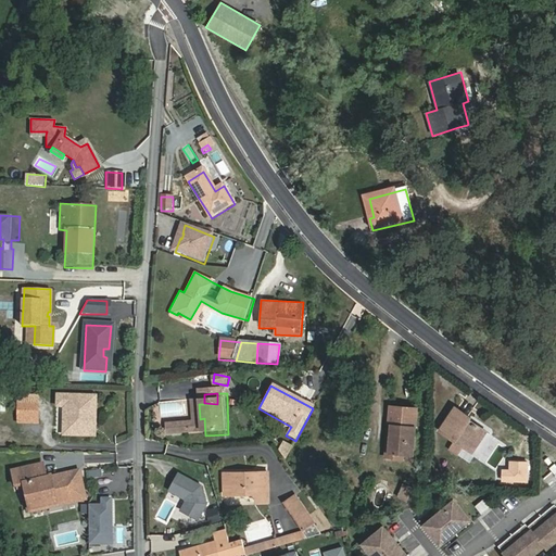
[(88,397),(51,395),(50,406),(57,406),(55,434),(78,437),(79,407),(88,408),(88,397)]
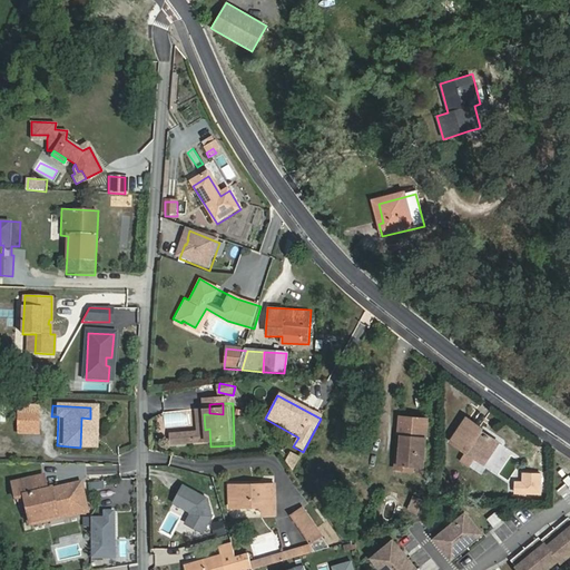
[(33,413),(15,413),(15,441),(33,441),(33,413)]
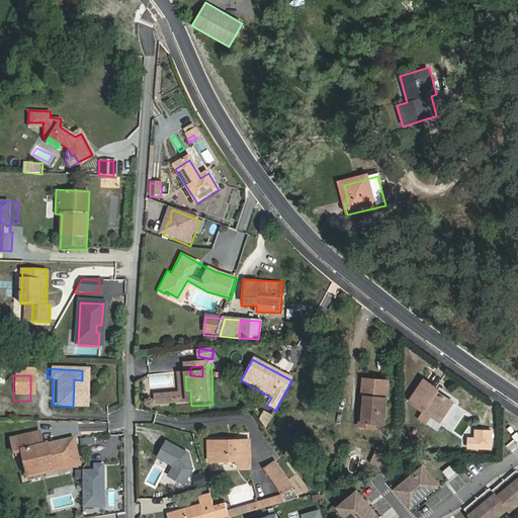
[(363,393),(360,417),(382,419),(386,378),(364,375),(363,393)]
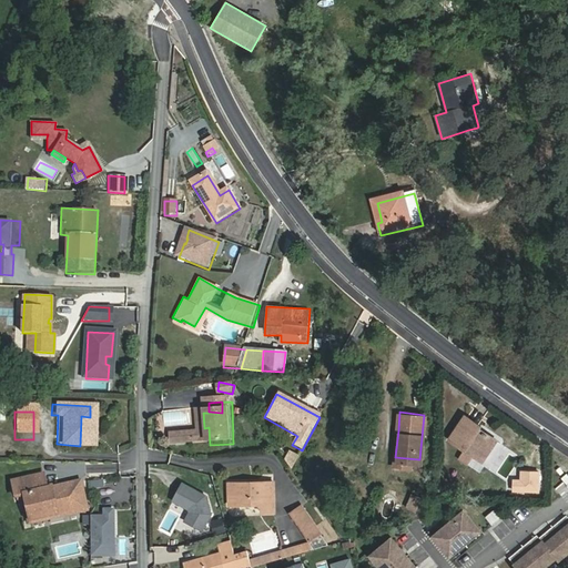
[(210,445),(209,427),(204,428),(203,413),(201,413),(201,435),(174,435),(174,438),(195,437),(196,445),(210,445)]
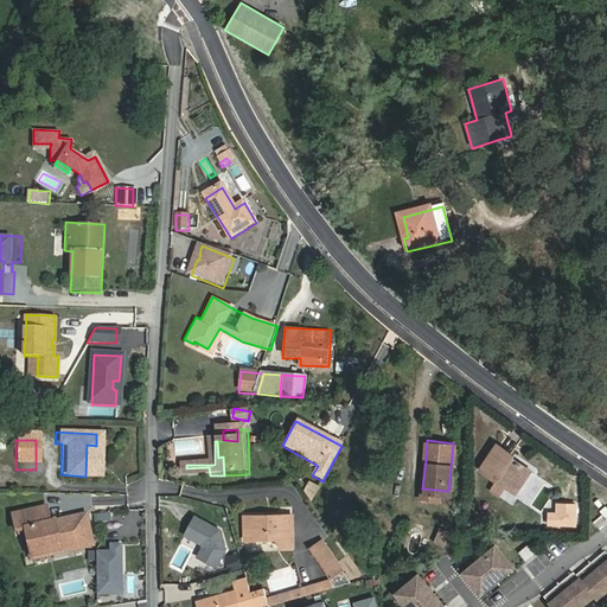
[(517,491),(531,467),(517,459),(517,460),(511,457),(513,452),(497,442),(481,467),(517,491)]
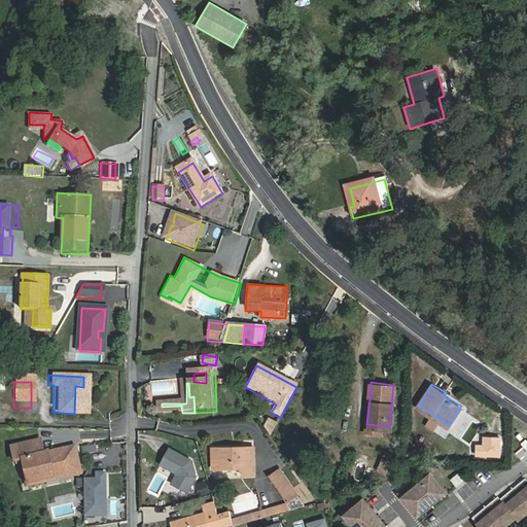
[(83,387),(75,386),(74,414),(82,414),(83,387)]
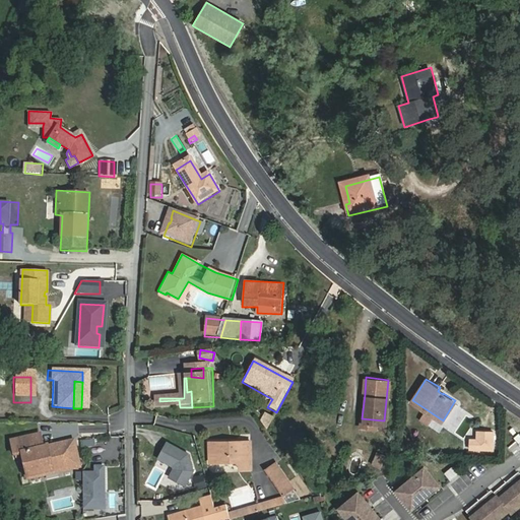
[(426,409),(421,415),(429,420),(434,414),(426,409)]
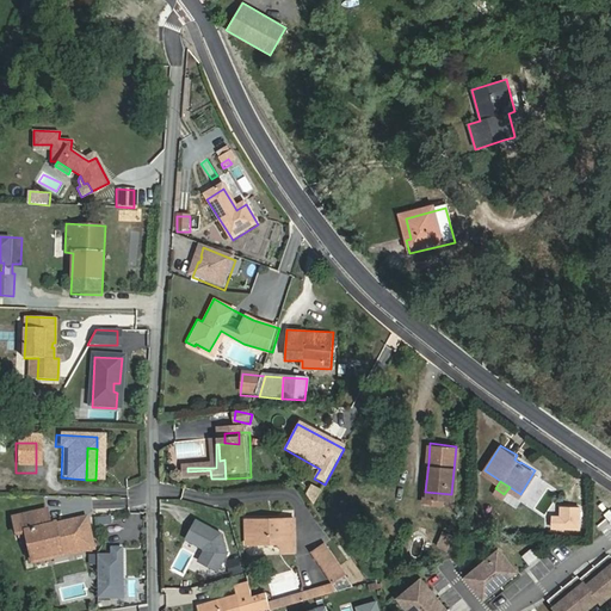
[(306,497),(318,503),(323,488),(312,483),(306,497)]
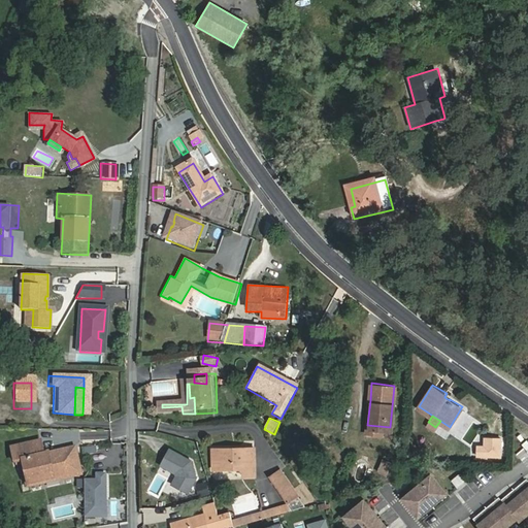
[(446,439),(450,431),(440,426),(435,433),(446,439)]
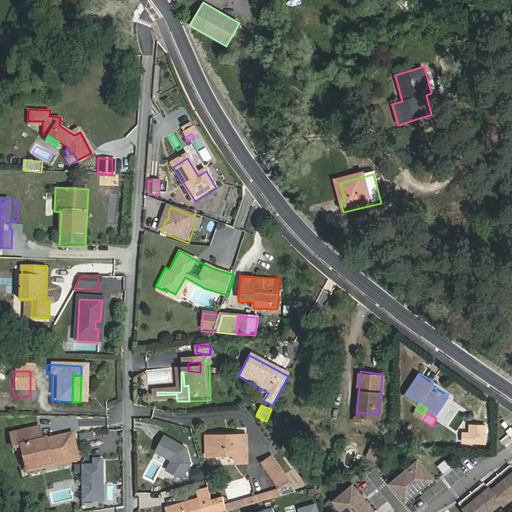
[(474,430),(467,430),(467,439),(490,440),(490,422),(474,422),(474,430)]
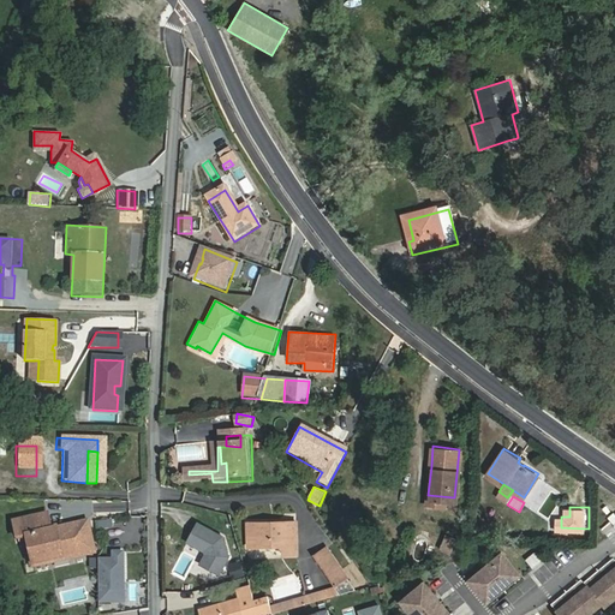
[(19,535),(27,562),(87,549),(79,521),(43,530),(40,514),(7,523),(10,537),(19,535)]
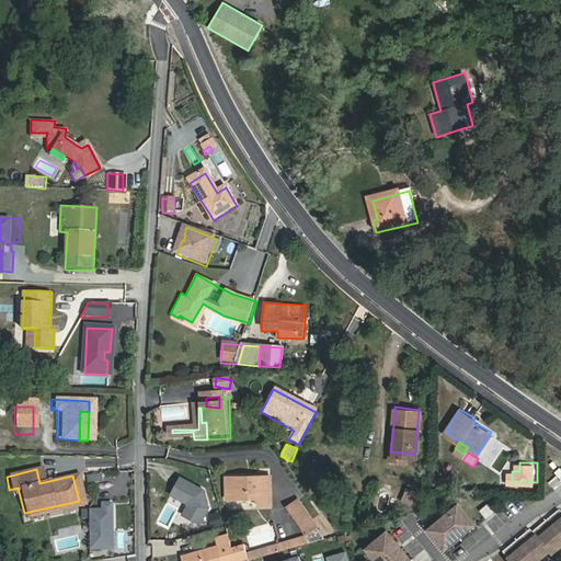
[(189,494),(171,483),(160,500),(175,510),(176,513),(170,523),(185,533),(197,515),(193,497),(189,499),(189,494)]
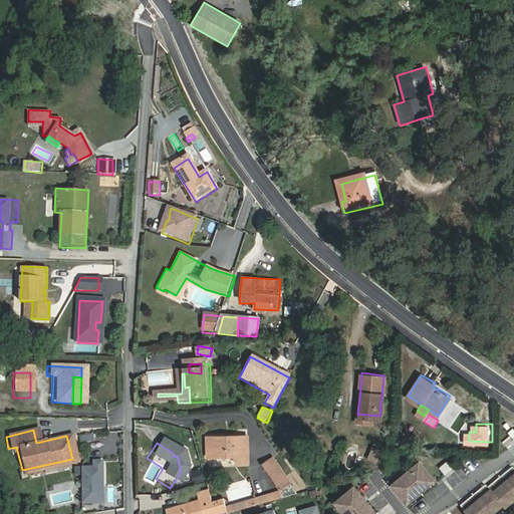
[(239,448),(199,447),(198,467),(224,468),(227,471),(227,475),(238,475),(239,448)]
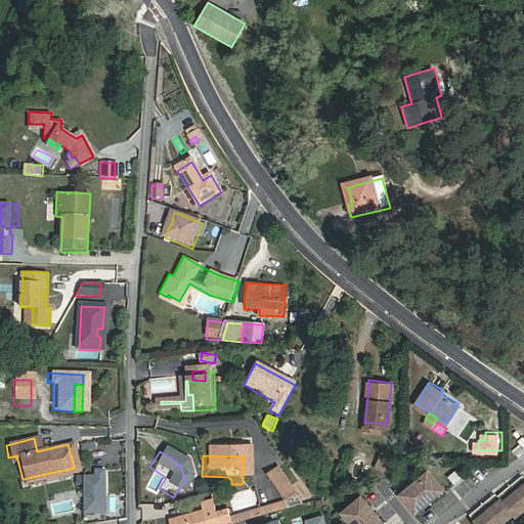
[(75,472),(74,509),(95,509),(96,467),(87,466),(87,472),(75,472)]
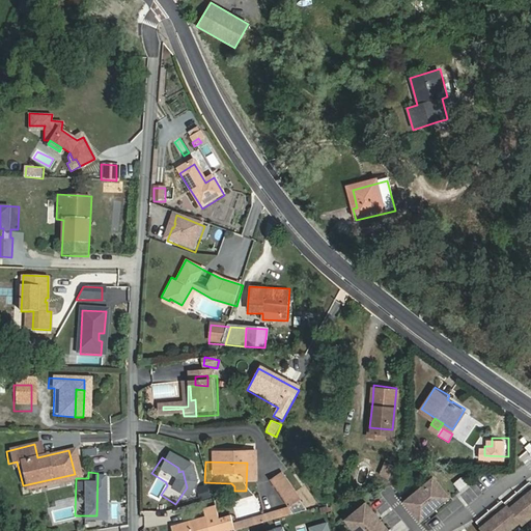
[(202,500),(213,497),(208,483),(198,486),(202,500)]
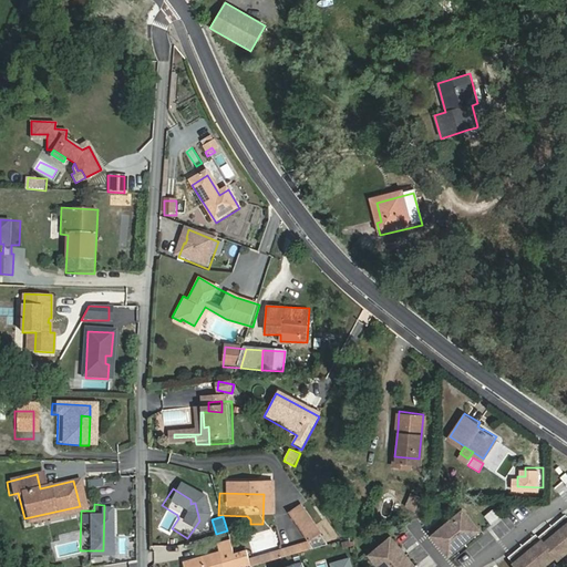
[(296,516),(285,523),(299,550),(311,543),(296,516)]
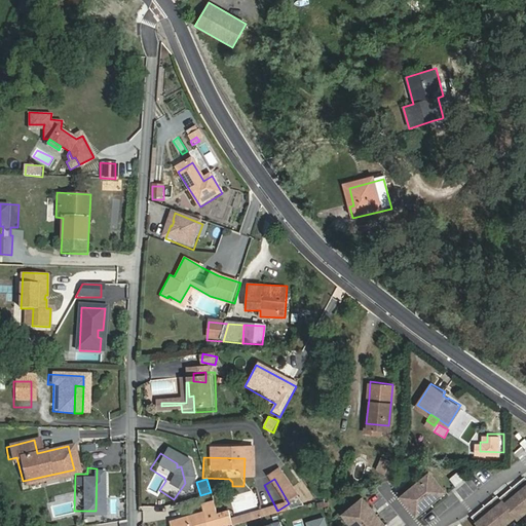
[(459,486),(453,479),(445,486),(451,493),(459,486)]
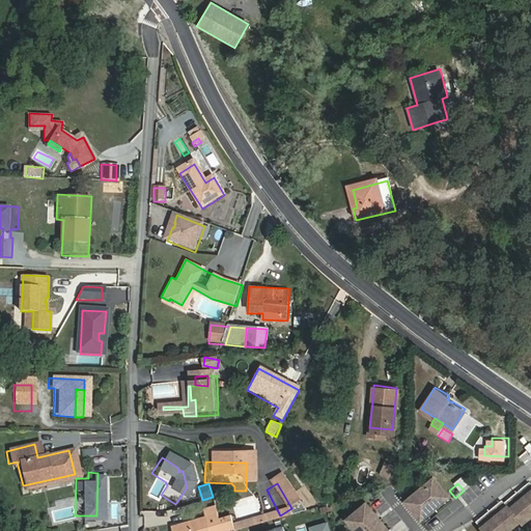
[(400,508),(416,527),(423,521),(436,509),(443,504),(428,485),(417,495),(426,506),(421,510),(412,499),(400,508)]
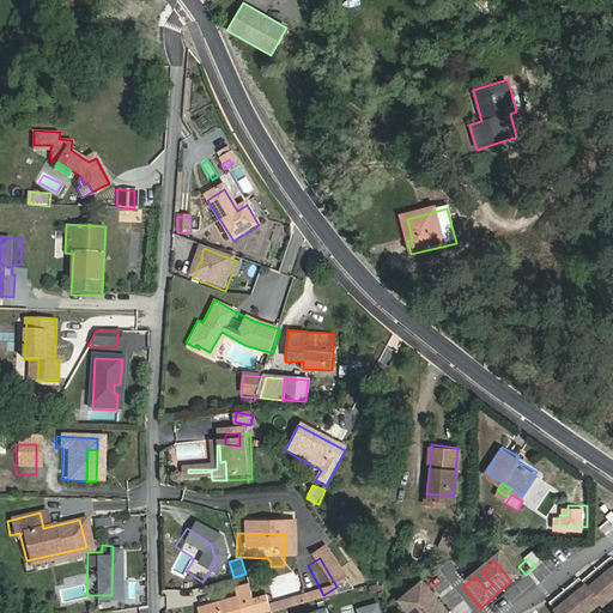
[(612,574),(608,569),(600,575),(598,572),(583,584),(586,587),(578,593),(576,590),(569,596),(566,593),(552,605),(554,608),(547,612),(593,612),(594,612),(599,612),(605,608),(602,606),(610,600),(612,598),(612,574)]
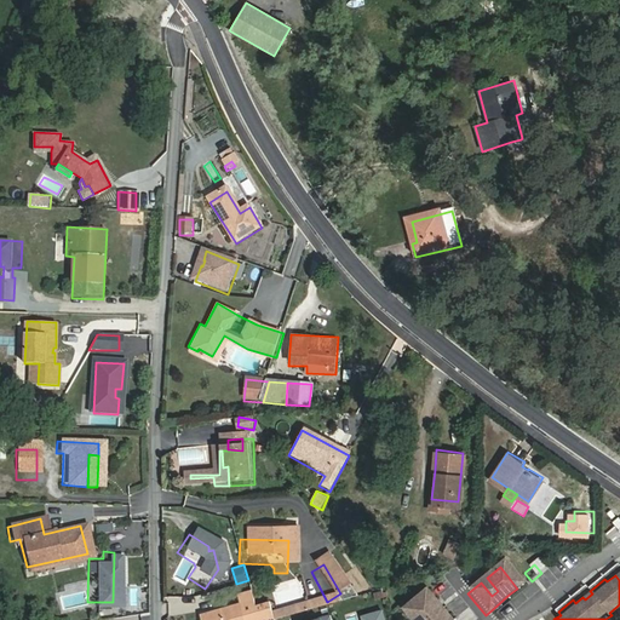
[(487,578),(481,583),(492,596),(498,591),(487,578)]
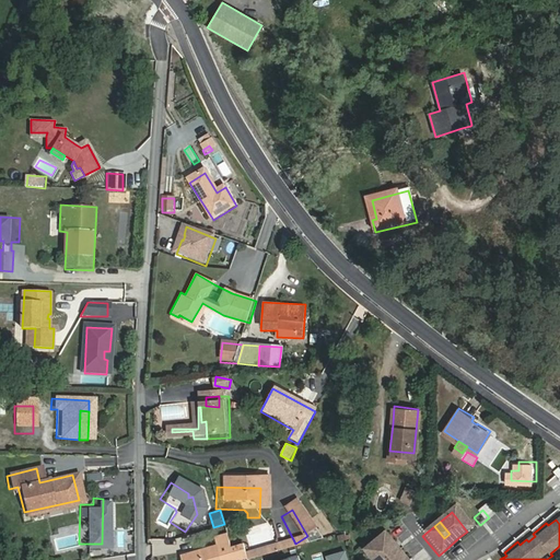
[(459,537),(463,541),(470,535),(467,532),(459,537)]
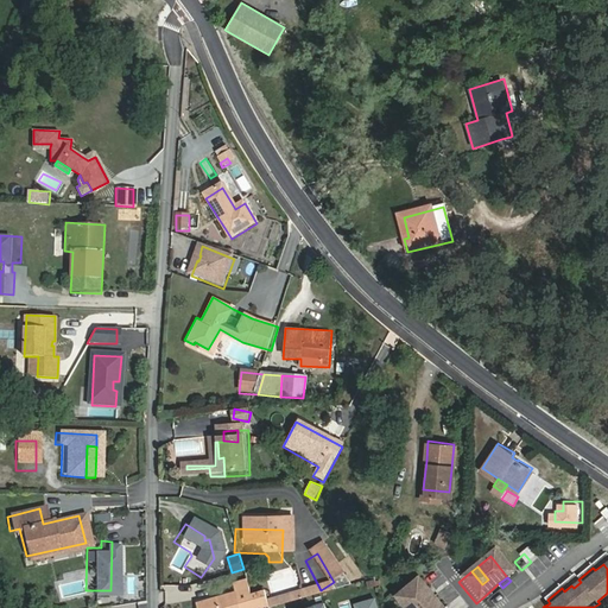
[(321,590),(251,607),(293,607),(342,596),(334,582),(321,590)]
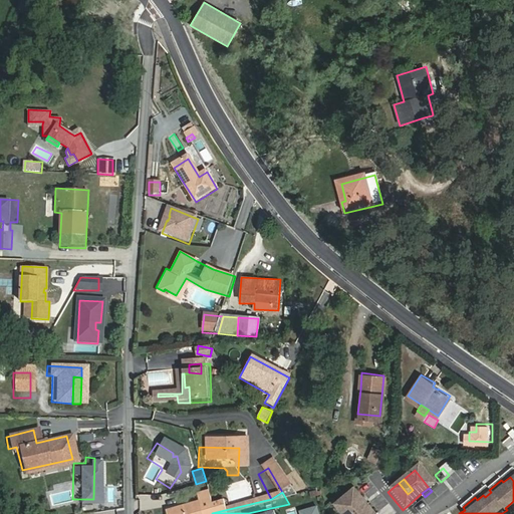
[(196,493),(185,496),(187,505),(189,513),(212,513),(211,507),(200,510),(196,493)]
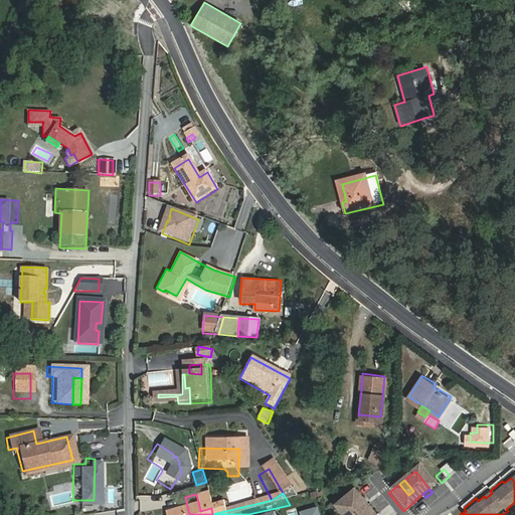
[(366,514),(363,511),(358,514),(348,514),(359,506),(350,495),(333,510),(337,514),(366,514)]
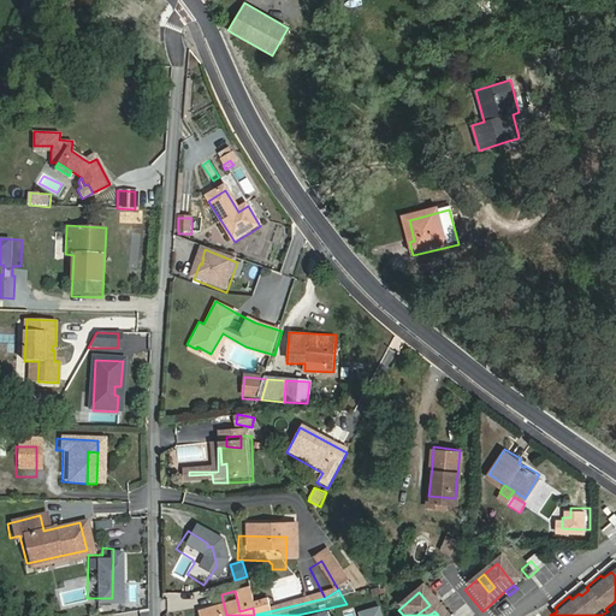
[(493,608),(491,604),(483,611),(485,615),(493,608)]
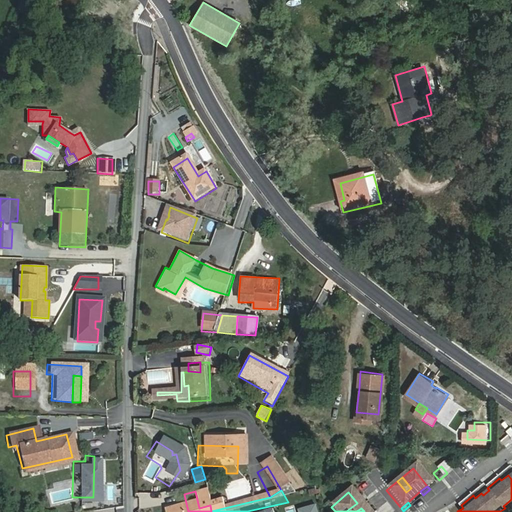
[(188,511),(186,503),(151,511),(188,511)]
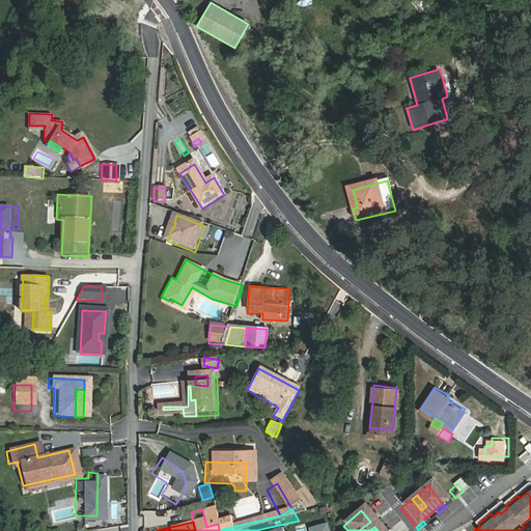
[(369,530),(374,527),(370,522),(359,530),(369,530)]
